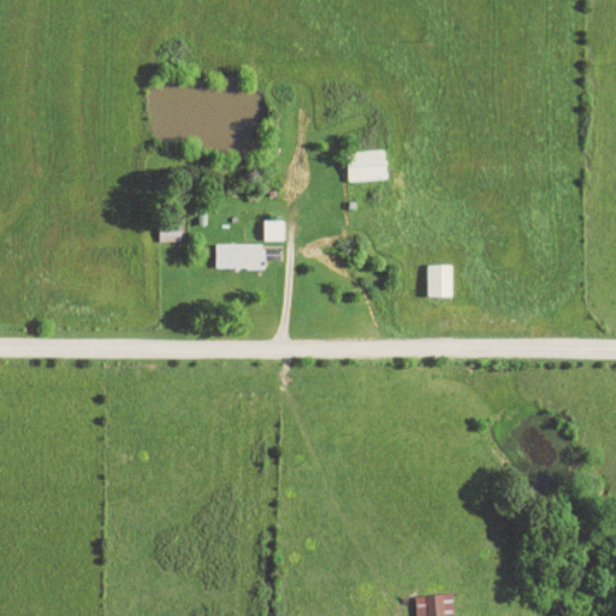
[(344,154),(345,182),(384,181),(383,153),(344,154)]
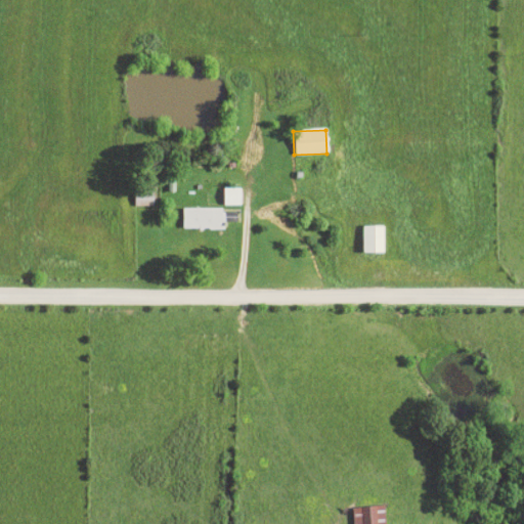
[(239,188),(222,189),(223,206),(239,206),(239,188)]
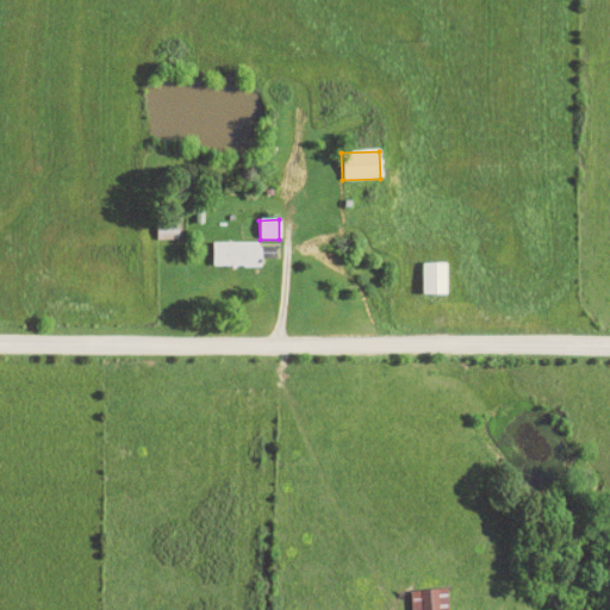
[(179,224),(156,224),(156,241),(178,241),(179,224)]
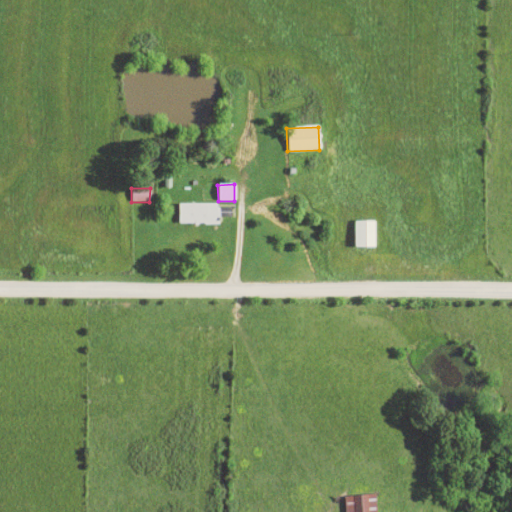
[(218,204),(177,204),(178,225),(218,224),(218,204)]
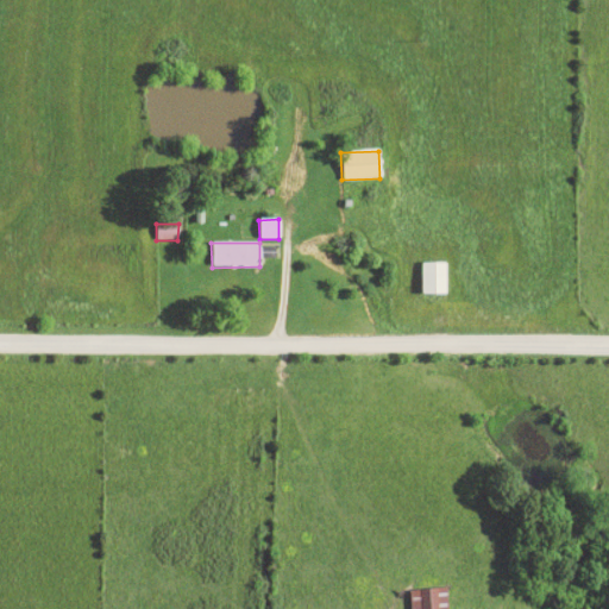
[(409,590),(409,608),(446,608),(446,589),(409,590)]
